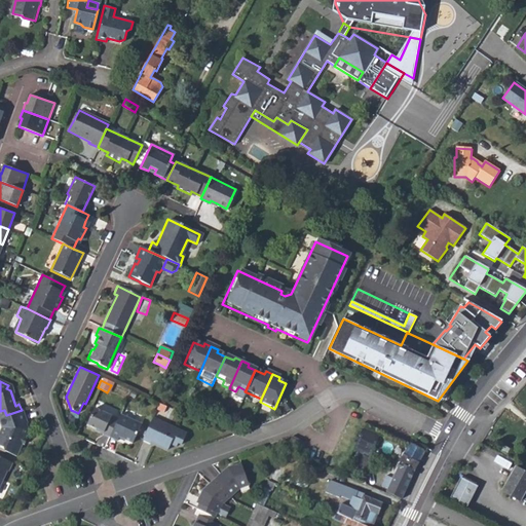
[(163,413),(166,407),(158,403),(155,410),(163,413)]
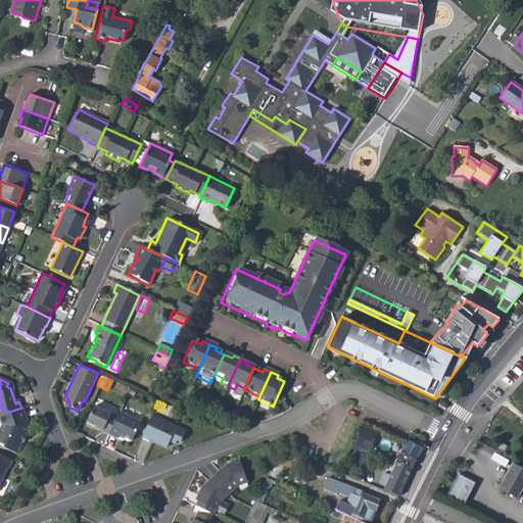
[(101,431),(108,434),(116,416),(109,413),(110,412),(94,405),(87,421),(102,429),(101,431)]
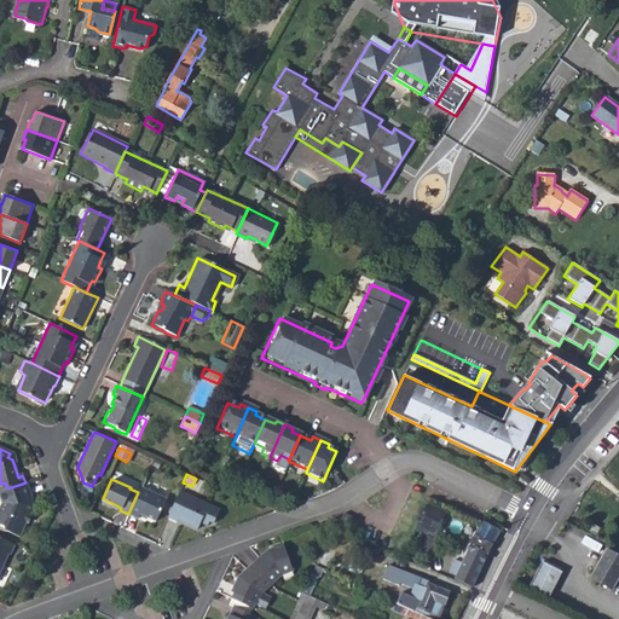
[(30,499),(25,482),(7,489),(0,491),(0,525),(9,528),(10,534),(22,541),(28,525),(24,524),(25,515),(34,513),(29,501),(30,499)]
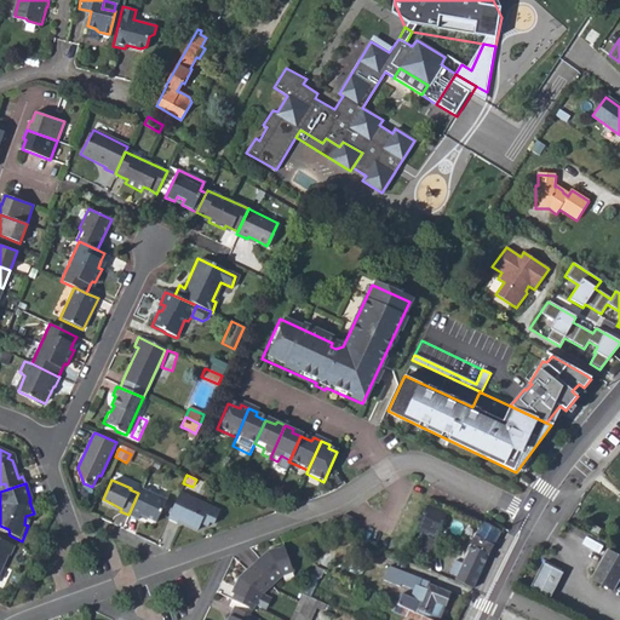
[(168,499),(142,487),(138,493),(128,515),(137,518),(139,516),(141,512),(148,516),(158,521),(168,499)]
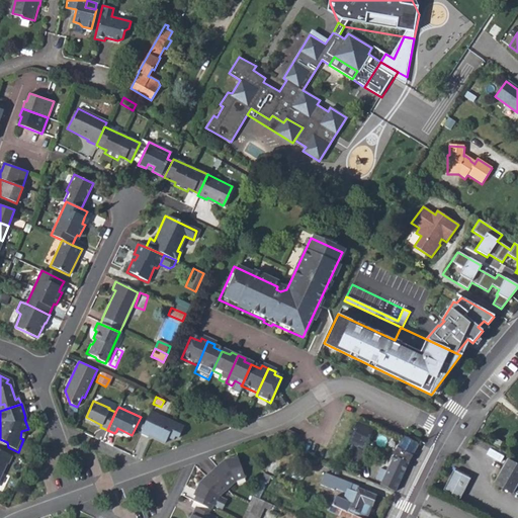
[(183,426),(150,411),(140,432),(147,435),(148,434),(164,441),(166,436),(172,438),(174,435),(178,436),(183,426)]
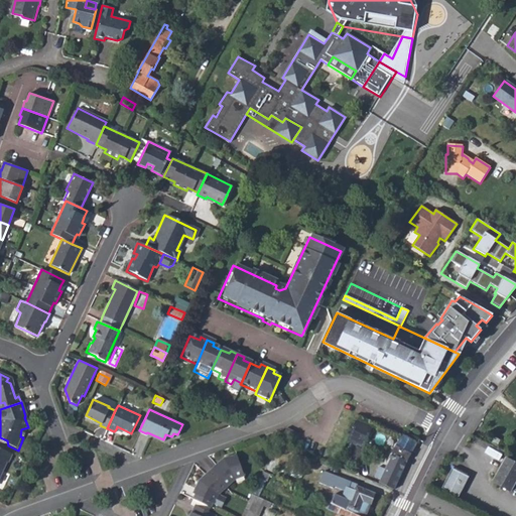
[(351,430),(367,438),(372,427),(356,420),(351,430)]
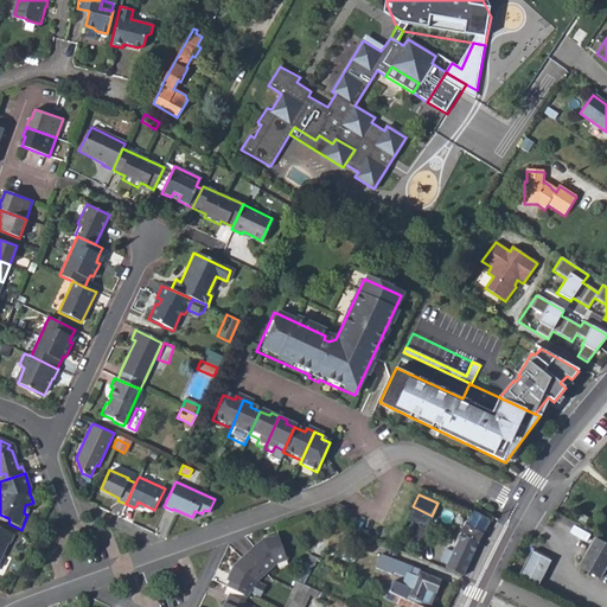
[(332,516),(344,522),(349,510),(338,504),(332,516)]
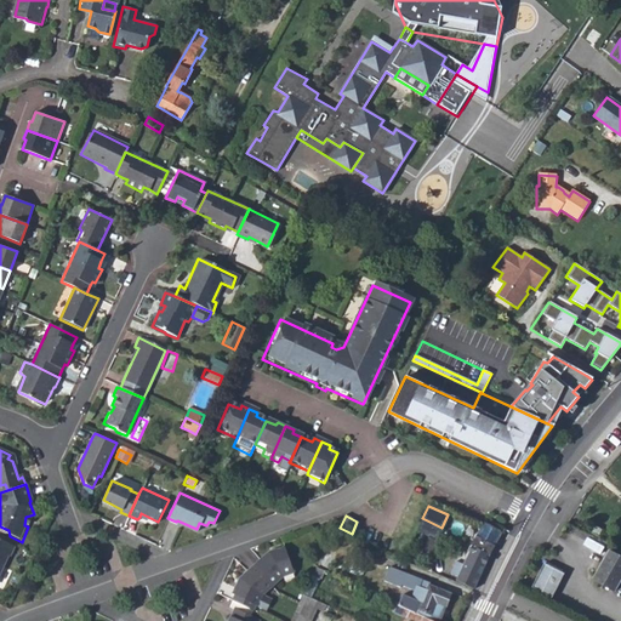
[(436,540),(442,528),(422,518),(416,531),(436,540)]
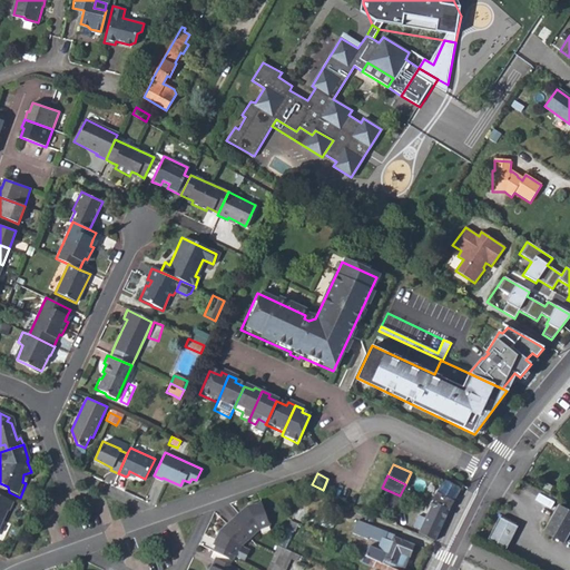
[(419,533),(434,540),(441,527),(451,508),(460,489),(442,480),(441,483),(432,501),(433,502),(425,519),(421,529),(419,533)]
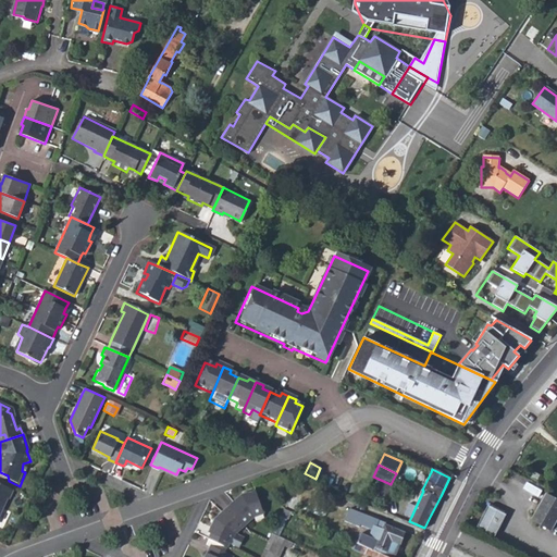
[(9,500),(13,492),(7,489),(0,485),(0,512),(7,499),(9,500)]
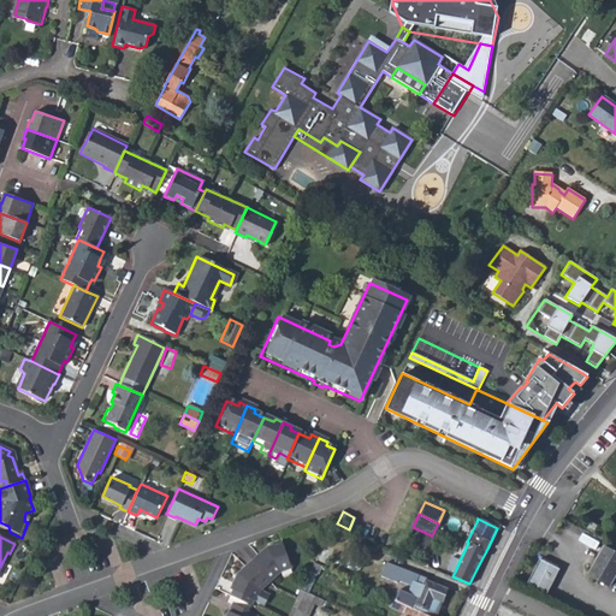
[(265,550),(250,561),(270,582),(280,573),(292,567),(280,542),(265,550)]
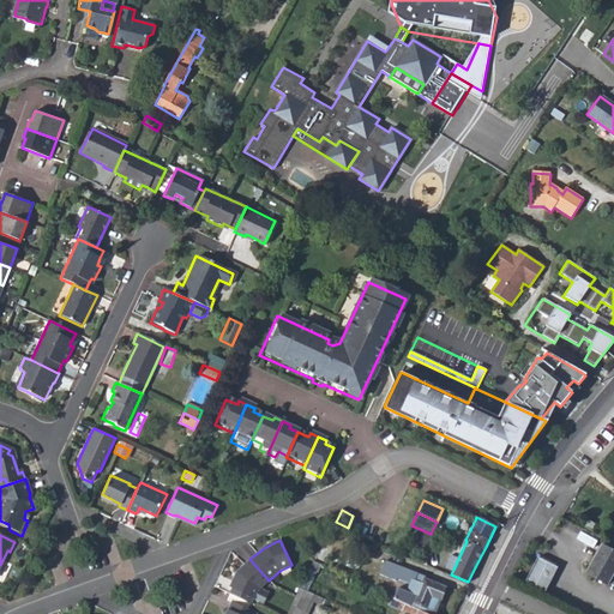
[(332,548),(321,542),(313,560),(320,564),(324,566),(332,548)]
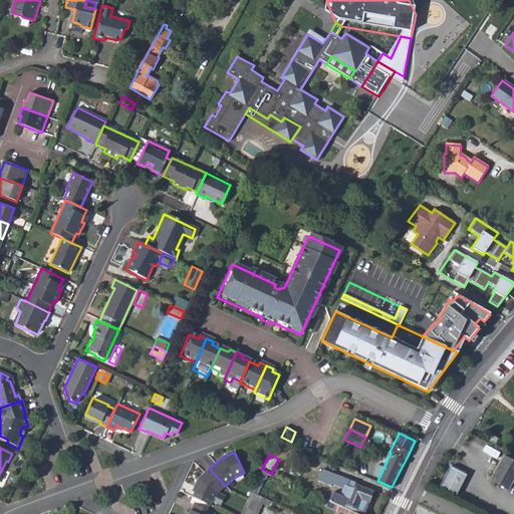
[(513,461),(502,455),(489,479),(507,489),(513,476),(513,461)]
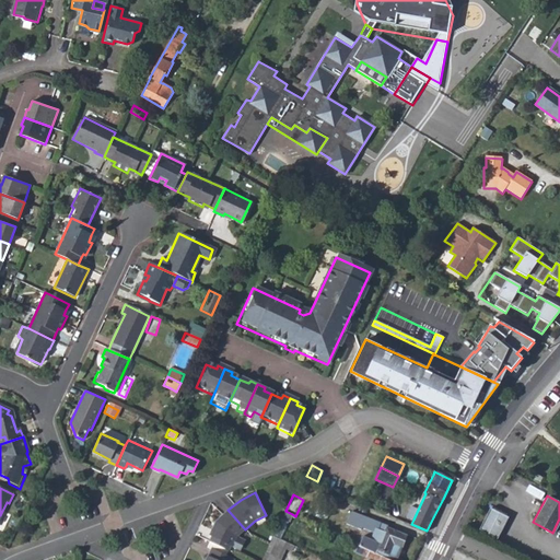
[(333,515),(359,527),(363,517),(336,506),(333,515)]
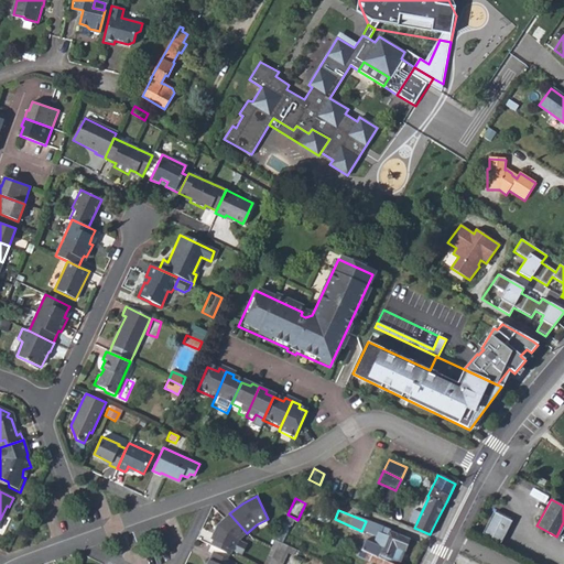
[(409,520),(416,523),(421,513),(413,510),(409,520)]
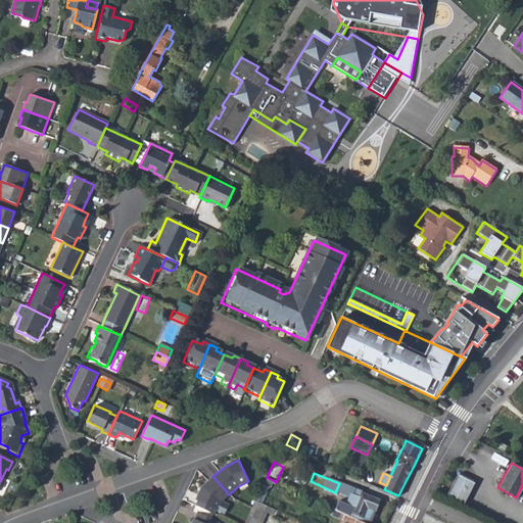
[(477,482),(461,474),(450,495),(467,504),(477,482)]
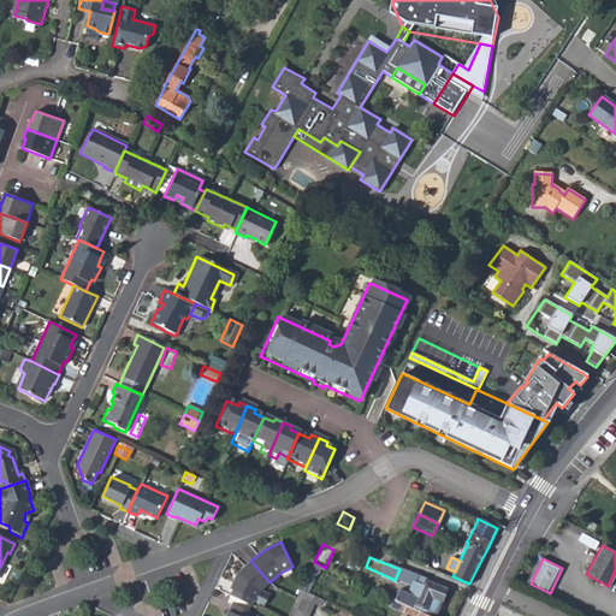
[(270,582),(250,561),(235,574),(227,590),(230,591),(227,596),(249,606),(252,602),(253,602),(258,593),(270,582)]
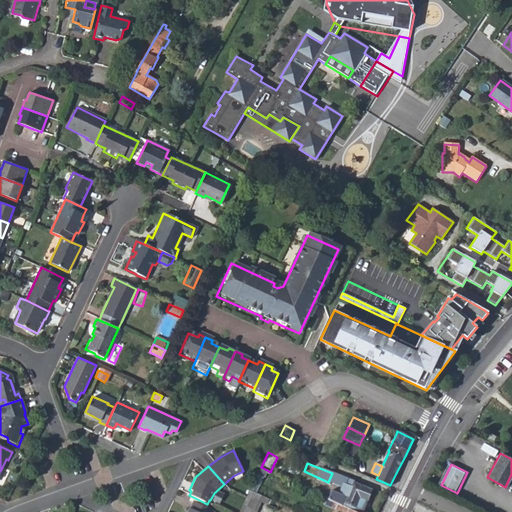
[(264,476),(267,470),(261,467),(258,473),(264,476)]
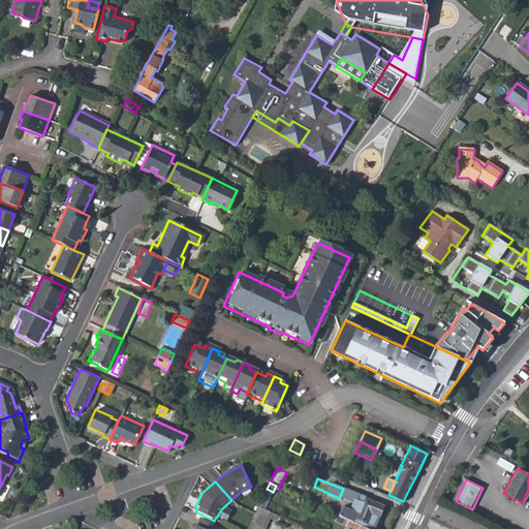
[(345,518),(368,528),(373,528),(383,505),(365,498),(366,496),(360,494),(358,500),(354,499),(350,509),(343,506),(339,516),(345,518)]
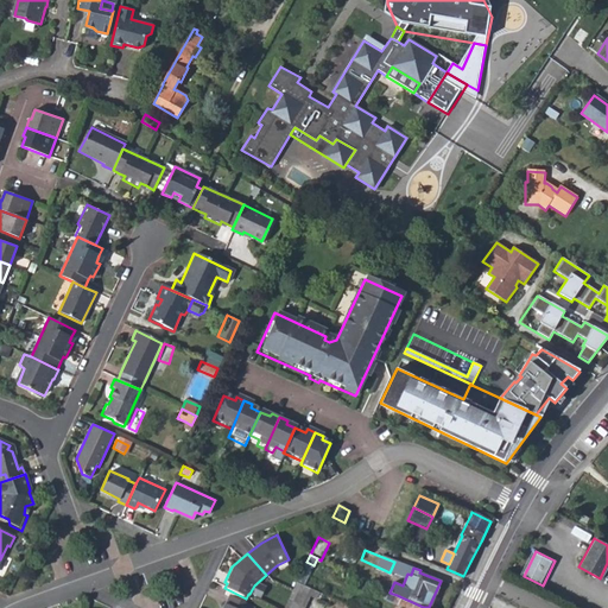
[(301,606),(306,594),(310,588),(297,582),(292,590),(284,607),(304,607),(305,607),(301,606)]
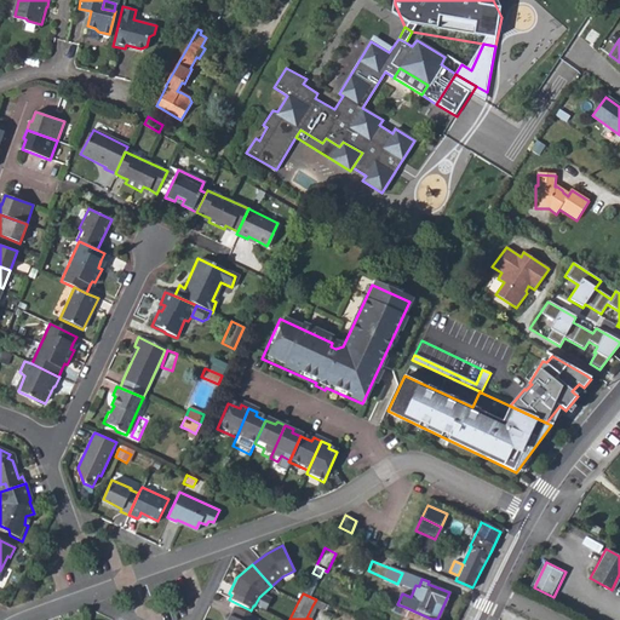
[(313,606),(323,610),(326,604),(316,600),(313,606)]
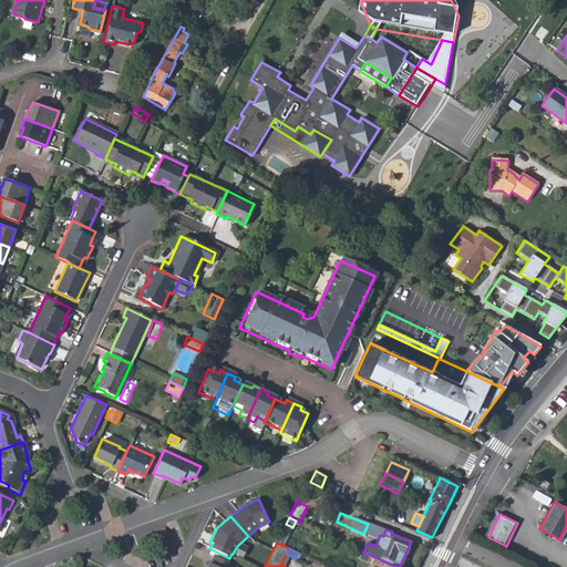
[(394,566),(370,555),(363,553),(357,549),(353,556),(377,566),(394,566)]
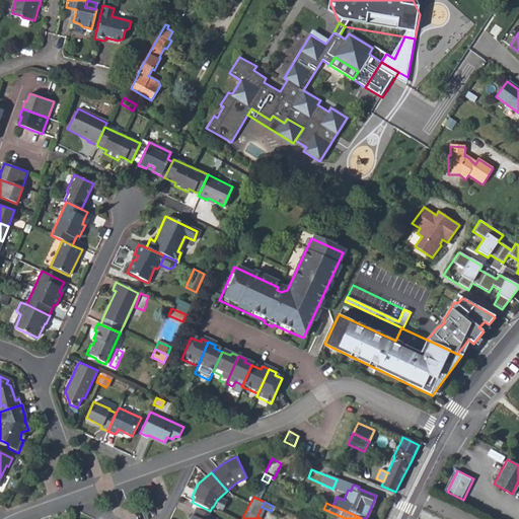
[(195,510),(190,518),(214,518),(209,517),(195,510)]
